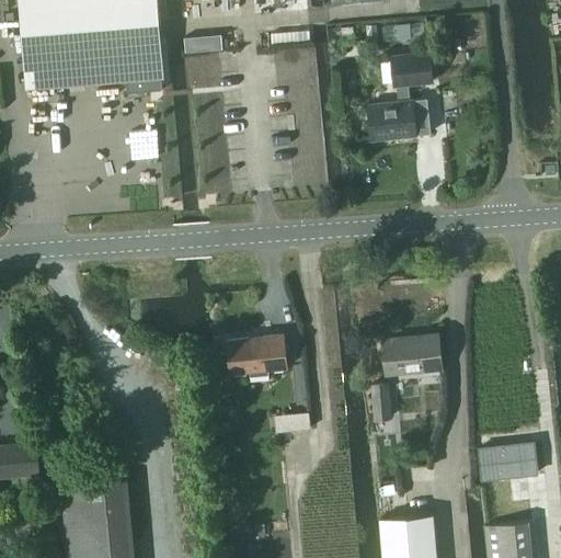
[(20,0),(26,89),(125,81),(126,95),(161,92),(160,78),(164,78),(157,0),(20,0)]
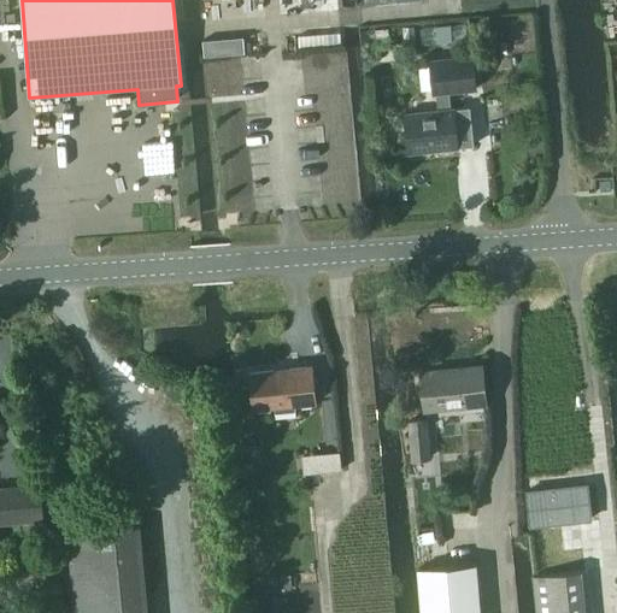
[(450,30),(435,31),(436,46),(451,45),(450,30)]
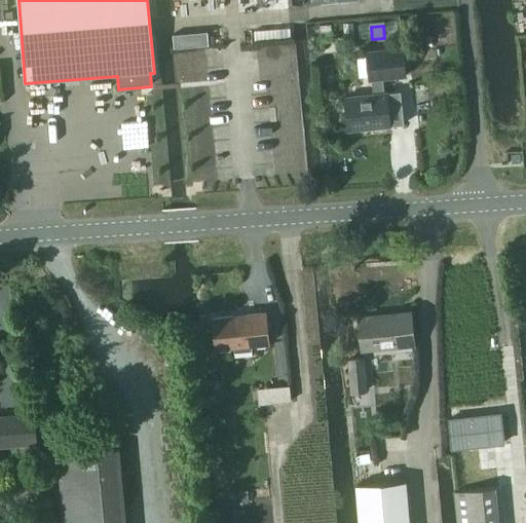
[(373,97),(345,100),(348,133),(349,133),(349,131),(372,128),(372,129),(404,126),(400,94),(384,96),(382,81),(405,79),(404,67),(402,50),(367,54),(367,59),(357,60),(359,79),(369,78),(370,82),(371,82),(373,97)]
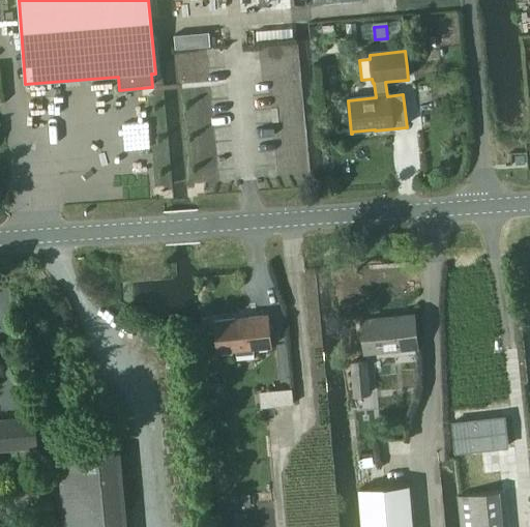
[(361,322),(364,355),(417,350),(414,316),(361,322)]
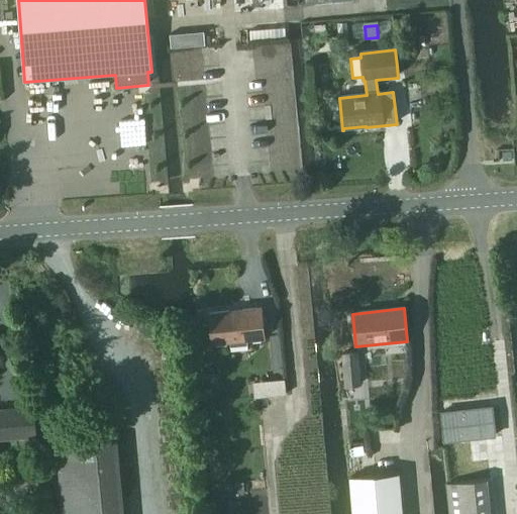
[(246,341),(265,339),(262,309),(210,314),(212,344),(230,343),(230,347),(247,345),(246,341)]
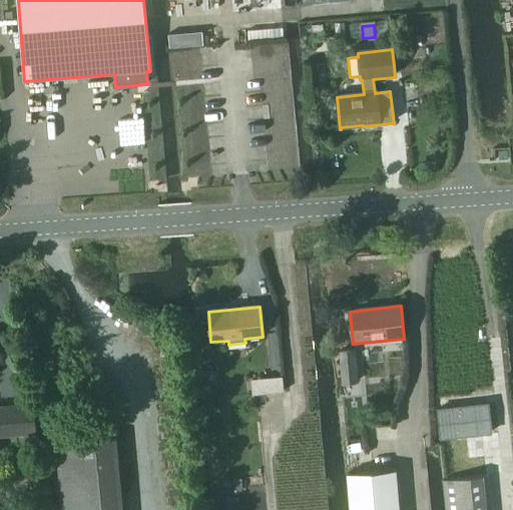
[(340,352),(343,384),(357,383),(354,350),(340,352)]
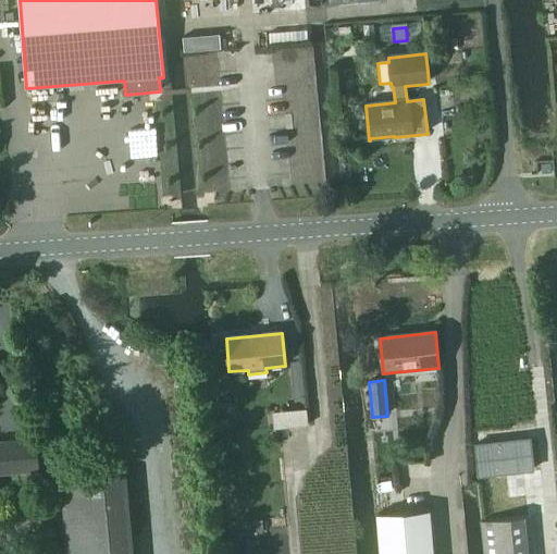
[(289,414),(291,429),(307,428),(306,411),(289,414)]
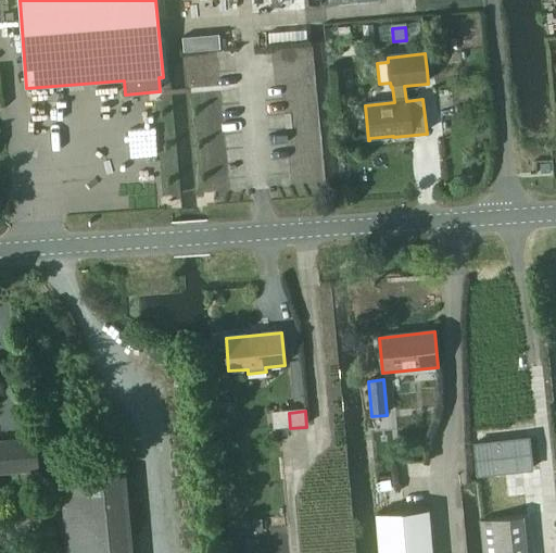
[(526,439),(470,444),(474,476),(529,470),(526,439)]
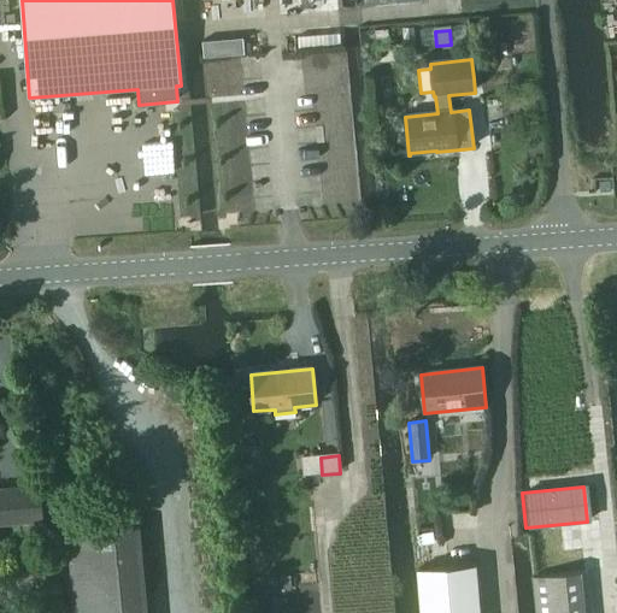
[(0,490),(0,525),(41,523),(39,489),(0,490)]
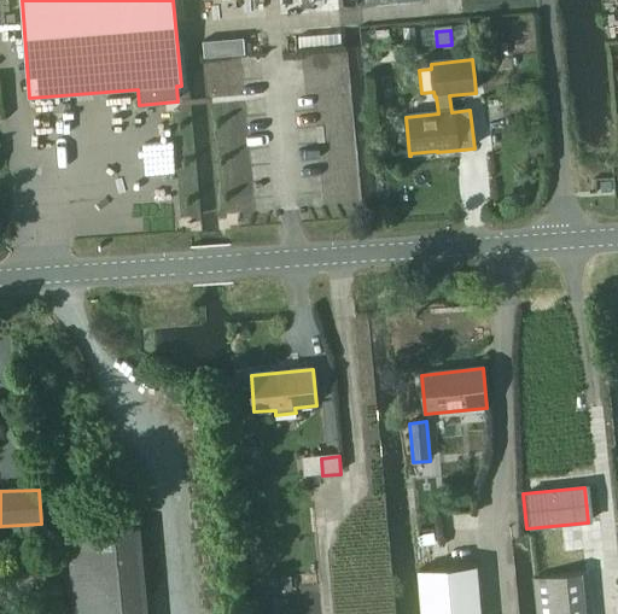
[(66,536),(74,613),(147,613),(140,530),(66,536)]
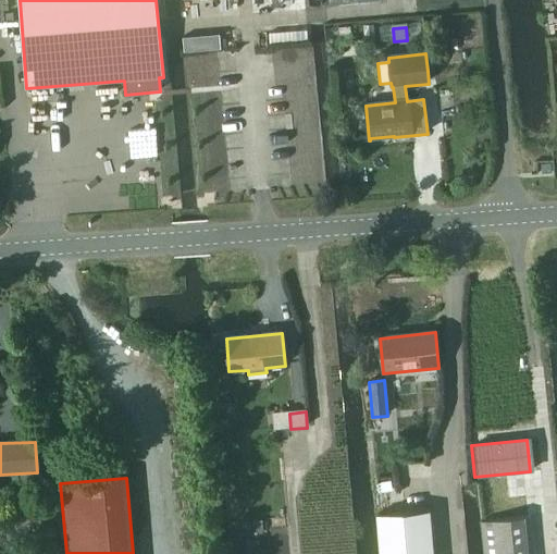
[(375,516),(379,553),(433,553),(430,512),(375,516)]
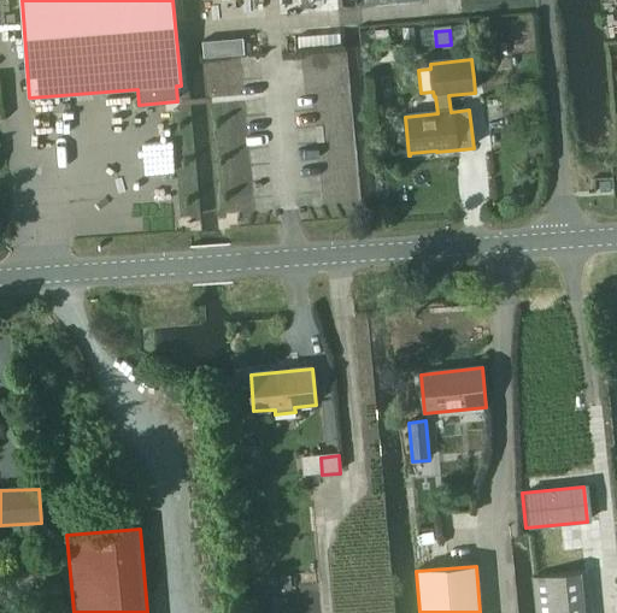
[(535,578),(539,612),(585,612),(581,575),(535,578)]
